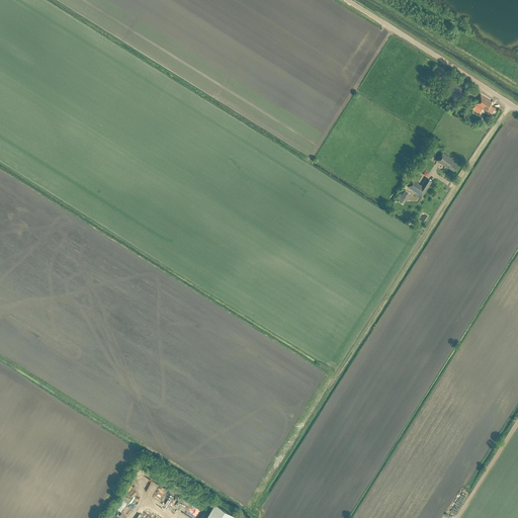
[(491,114),(495,108),(490,104),(492,102),(481,95),(475,104),(476,104),(472,108),(480,112),(483,108),(491,114)]
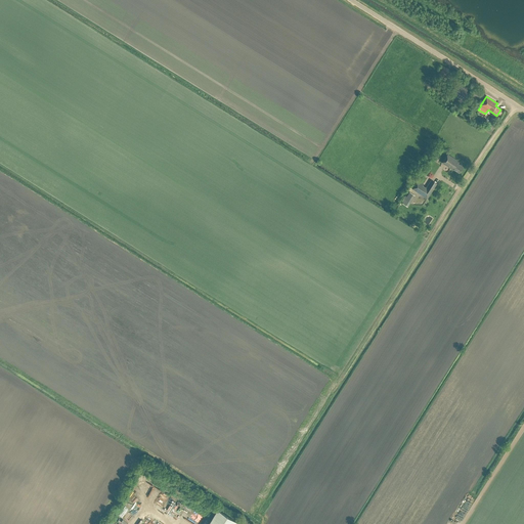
[(428,151),(424,157),(431,161),(433,157),(429,154),(430,153),(428,151)]
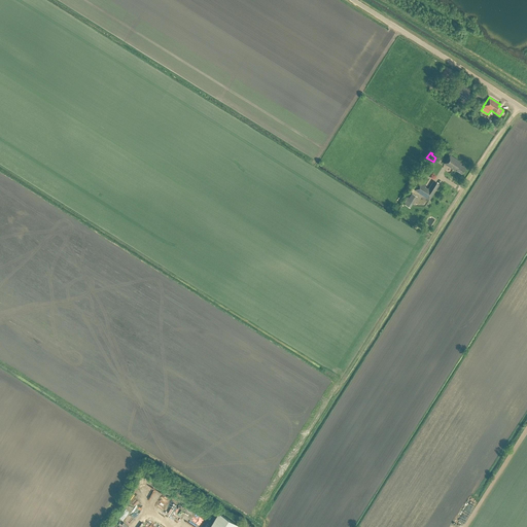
[(461,174),(465,168),(459,164),(460,162),(450,154),(445,164),(453,169),(453,168),(461,174)]
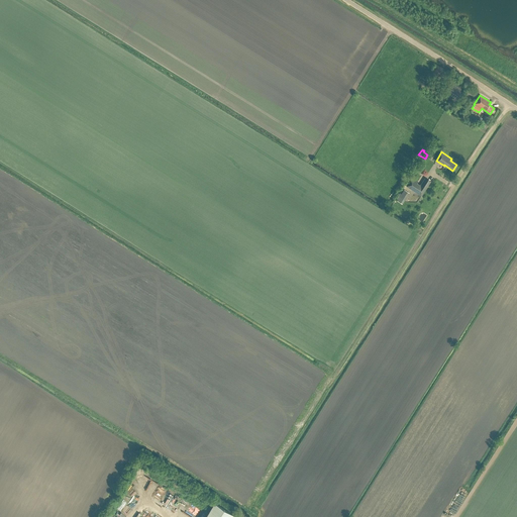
[(421,196),(430,181),(425,178),(420,185),(416,183),(417,182),(411,178),(406,186),(421,196)]
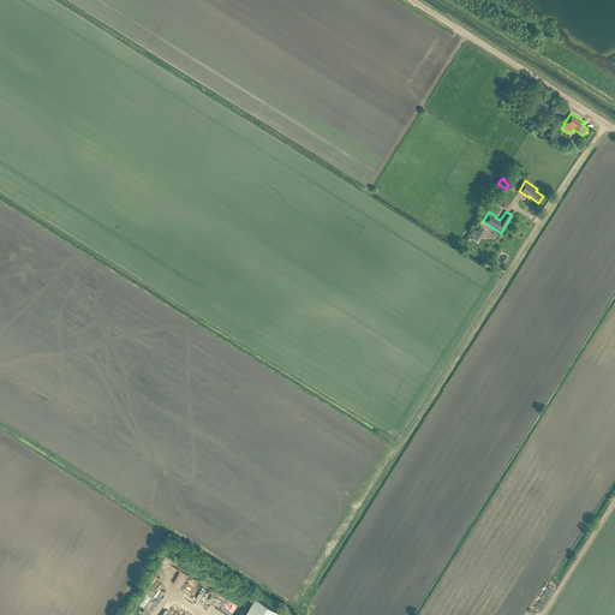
[(472,238),(478,242),(485,230),(481,226),(472,238)]
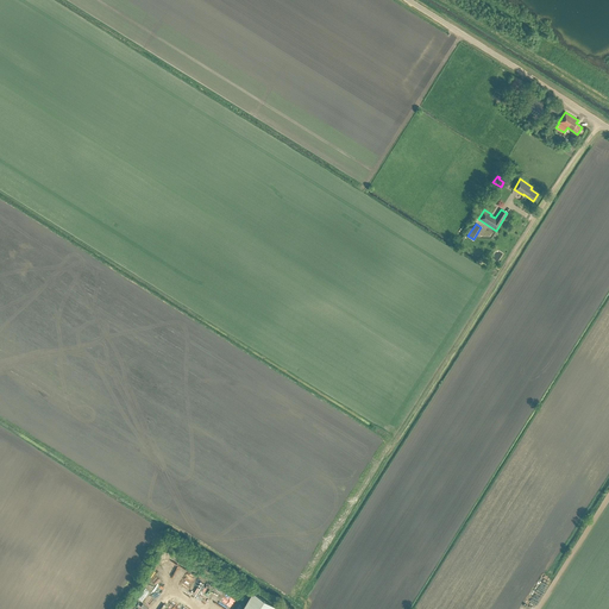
[(271,608),(275,606),(253,591),(240,608),(271,608)]
